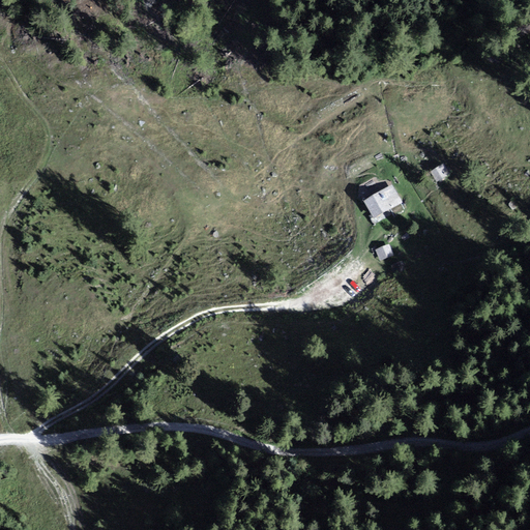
[(449,174),(442,165),(430,174),(436,183),(449,174)]
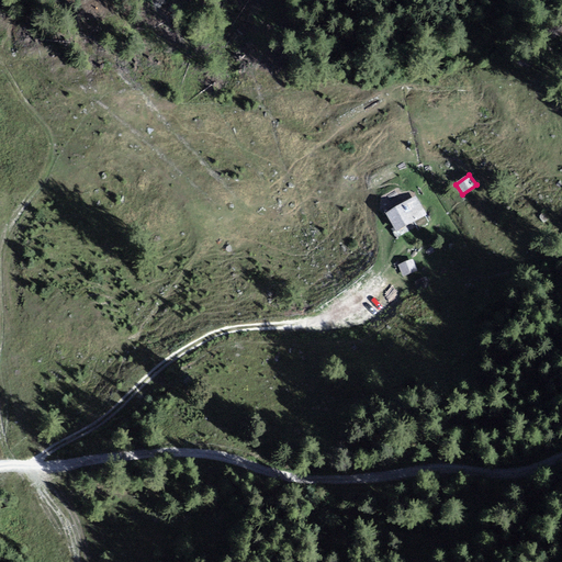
[(427,214),(415,197),(384,216),(395,234),(427,214)]
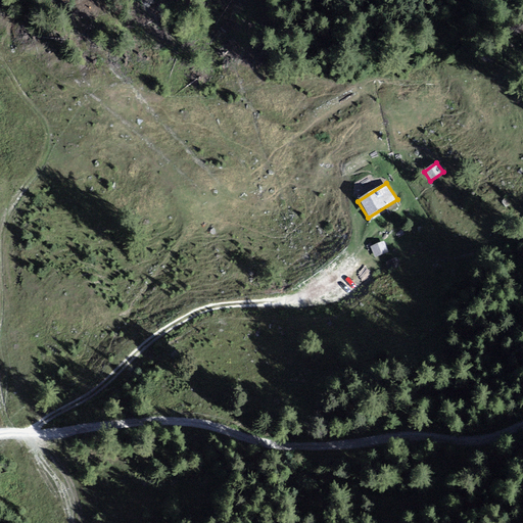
[(384,242),(371,248),(375,258),(388,252),(384,242)]
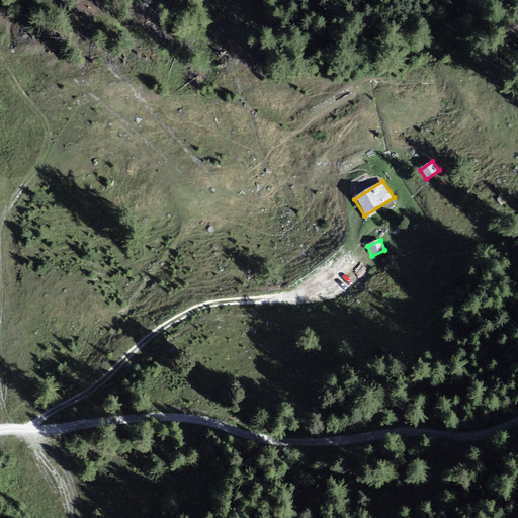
[(311,265),(315,276),(328,272),(324,261),(311,265)]
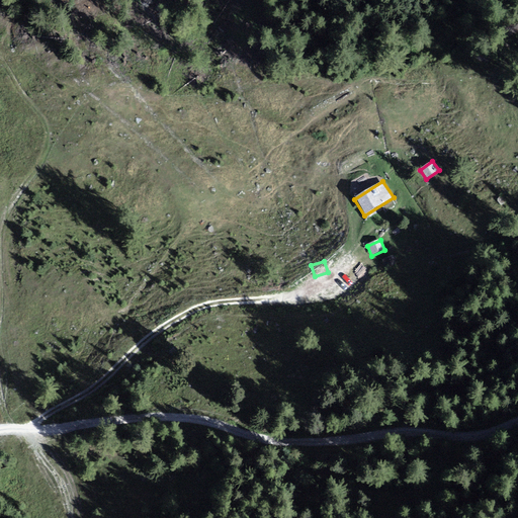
[(349,270),(358,279),(367,271),(358,261),(349,270)]
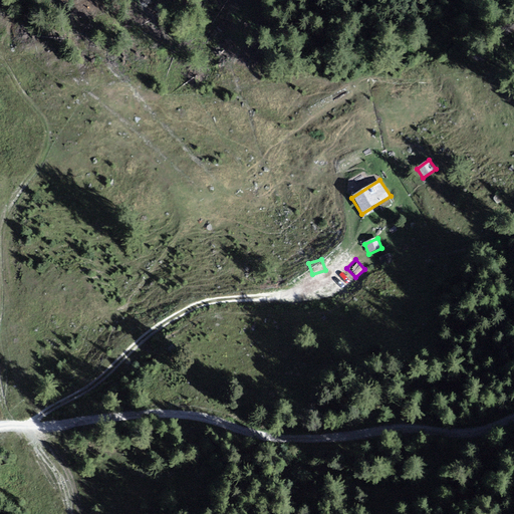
All buildings are outlined.
